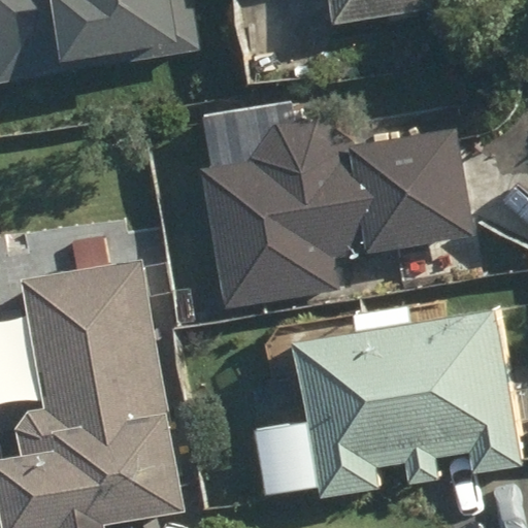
[(0,0),(0,77),(205,51),(198,0),(0,0)]
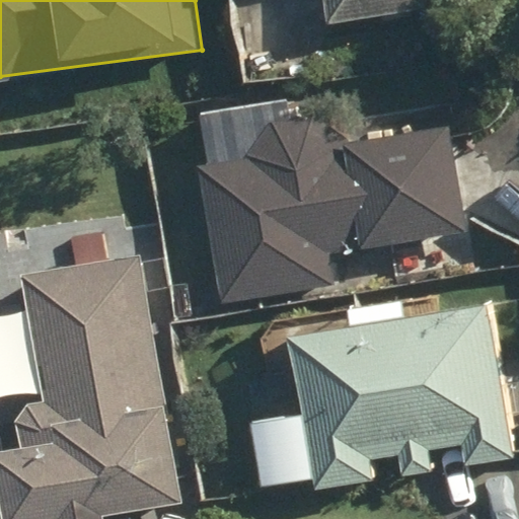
[(323,0),(326,20),(427,9),(425,0),(323,0)]
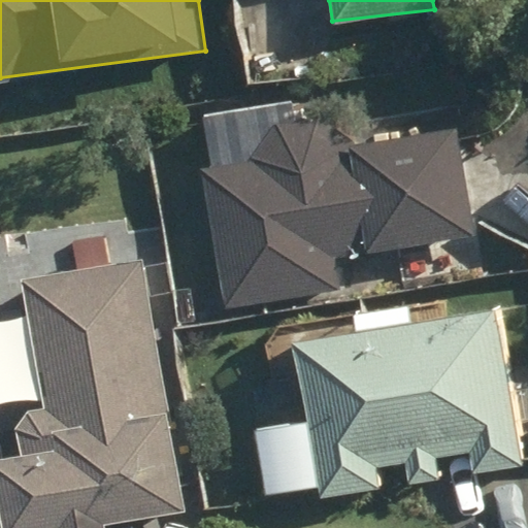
[(202,170),(226,309),(341,290),(335,259),(475,235),(458,127),(349,146),(321,119),(275,127),(252,162),(202,170)]
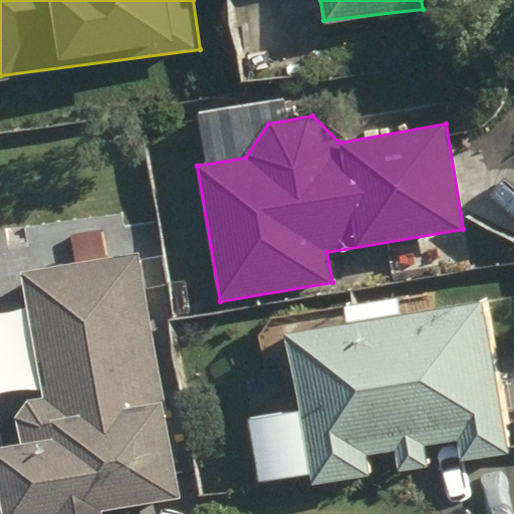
[(101,513),(184,498),(140,251),(21,272),(44,397),(26,399),(17,414),(23,445),(0,448),(0,513),(101,513)]
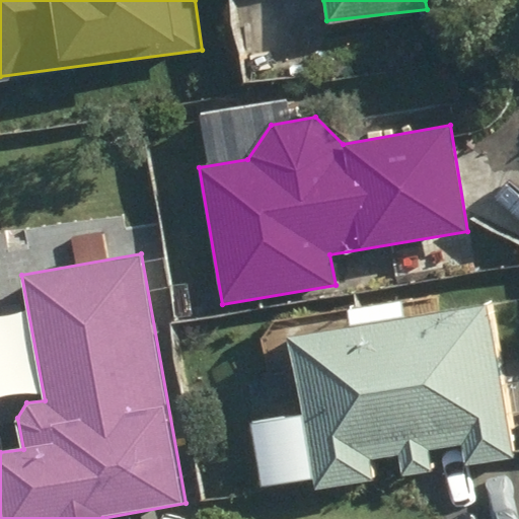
[(344,261),(351,293),(385,286),(378,254),(344,261)]
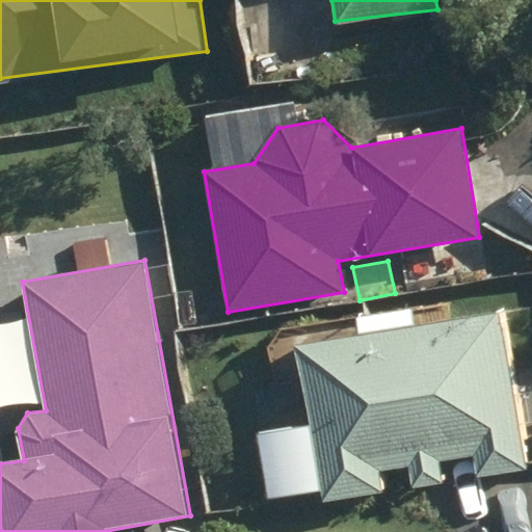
[(293,343),(319,504),(381,493),(378,471),(407,467),(410,488),(442,483),(439,461),(473,455),(477,477),(521,470),(496,310),(293,343)]
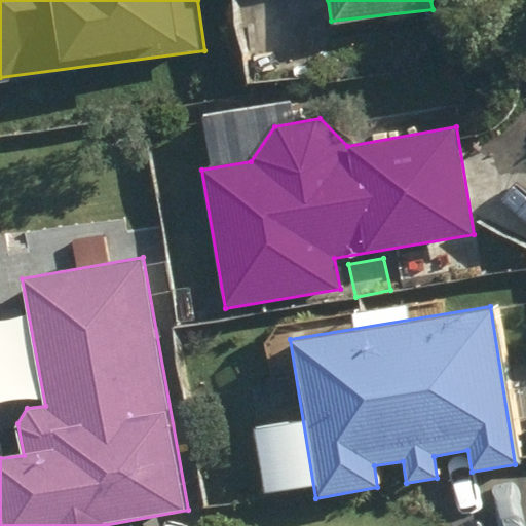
All buildings are outlined.
